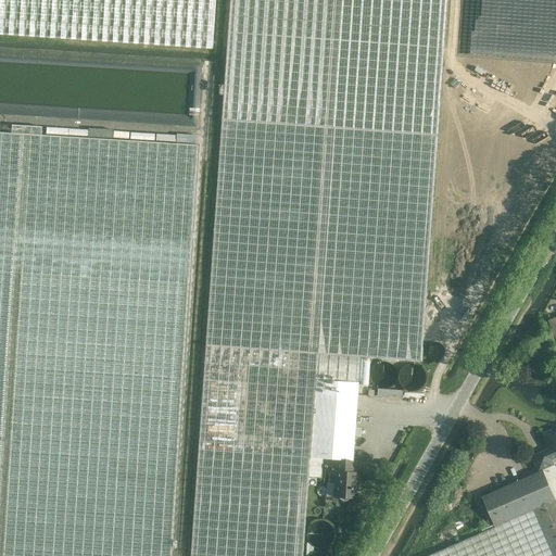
[(0,0),(0,34),(212,49),(214,0),(0,0)]
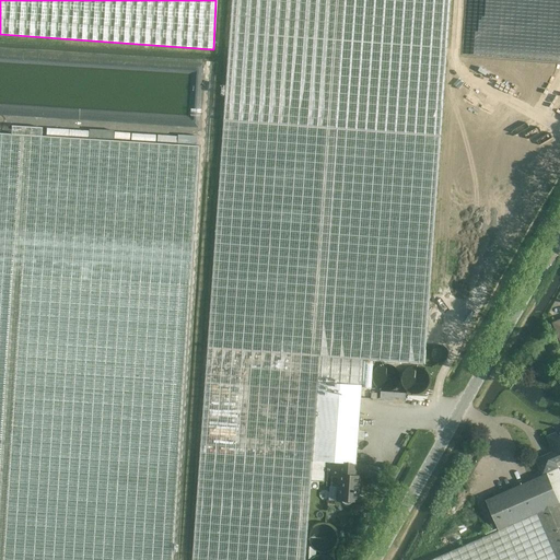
[(231,0),(223,120),(191,559),(304,559),(311,480),(323,481),(325,462),(339,463),(337,501),(341,501),(342,502),(342,503),(343,503),(345,503),(346,504),(347,504),(348,504),(349,503),(350,503),(351,503),(351,502),(352,502),(357,502),(358,481),(353,481),(356,464),(361,386),(362,359),(423,363),(440,136),(448,0),(231,0)]
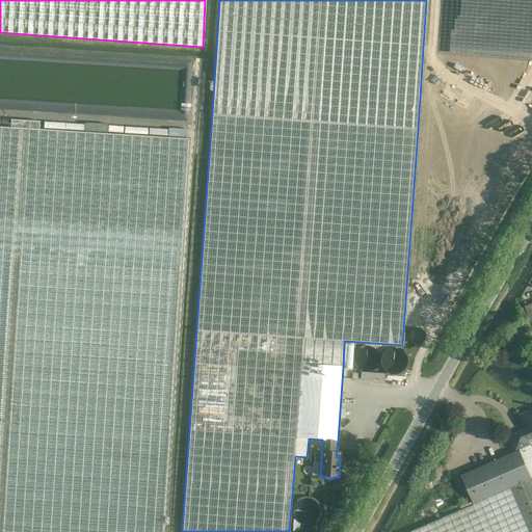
[(0,126),(0,531),(163,531),(188,138),(40,128),(40,122),(10,120),(10,127),(0,126)]
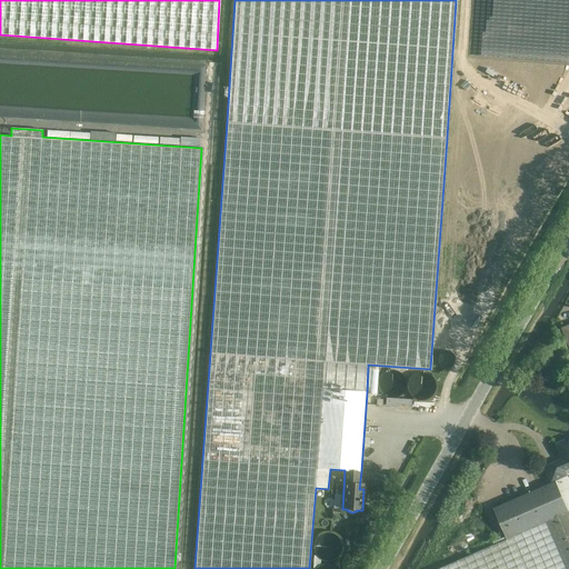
[(393,370),(392,370),(391,370),(389,371),(388,371),(387,371),(385,372),(383,373),(382,375),(381,376),(381,377),(380,378),(379,379),(379,381),(379,382),(378,383),(378,386),(379,387),(379,388),(379,390),(380,391),(381,392),(381,393),(382,395),(383,396),(386,397),(387,397),(388,398),(389,398),(391,398),(392,398),(393,398),(396,398),(397,398),(398,397),(400,397),(401,396),(402,395),(403,393),(403,392),(405,391),(406,389),(406,388),(406,387),(407,385),(407,383),(406,382),(406,380),(406,379),(405,378),(403,377),(403,376),(402,375),(401,373),(399,372),(398,371),(397,371),(396,371),(393,370)]
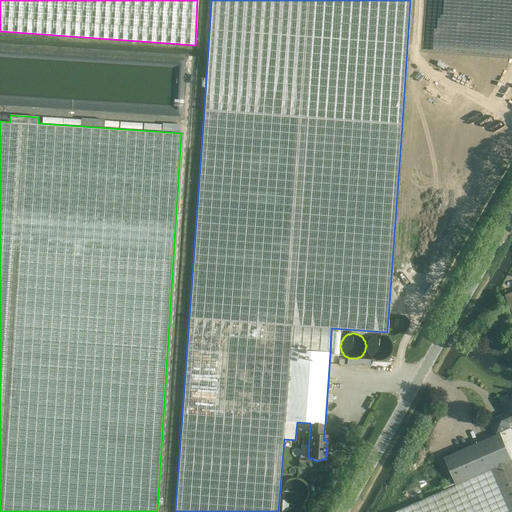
[(368,354),(368,355),(369,356),(370,357),(370,358),(371,358),(372,359),(374,360),(375,360),(376,361),(379,361),(381,361),(382,360),(383,360),(385,359),(386,359),(387,358),(388,357),(389,356),(389,355),(390,355),(390,354),(391,353),(391,351),(392,350),(392,349),(392,348),(392,347),(392,346),(391,345),(391,344),(391,343),(390,342),(390,341),(389,340),(388,339),(387,338),(387,337),(386,337),(385,336),(384,336),(383,335),(381,335),(380,335),(379,335),(378,335),(377,335),(376,335),(375,336),(374,336),(372,337),(371,338),(369,339),(368,340),(368,341),(367,342),(367,343),(366,344),(366,345),(366,346),(366,348),(366,349),(366,350),(366,351),(367,352),(367,353),(368,354)]
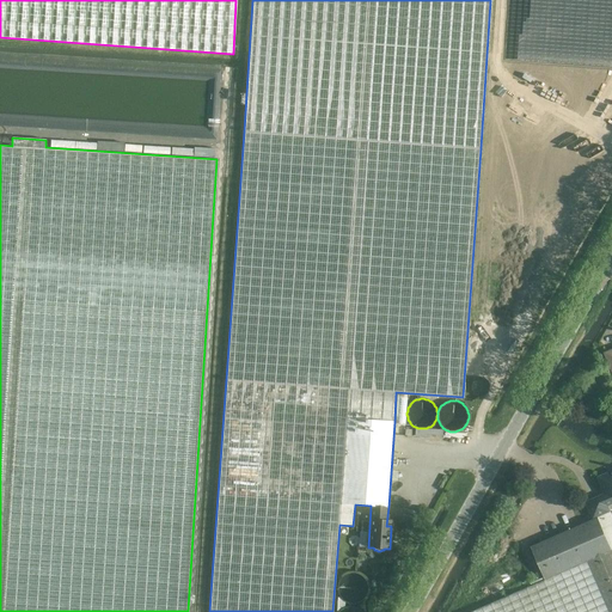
[(545,580),(470,611),(611,611),(611,516),(610,512),(607,506),(611,503),(611,476),(610,476),(609,473),(599,478),(606,494),(587,502),(594,519),(543,542),(531,548),(545,580)]
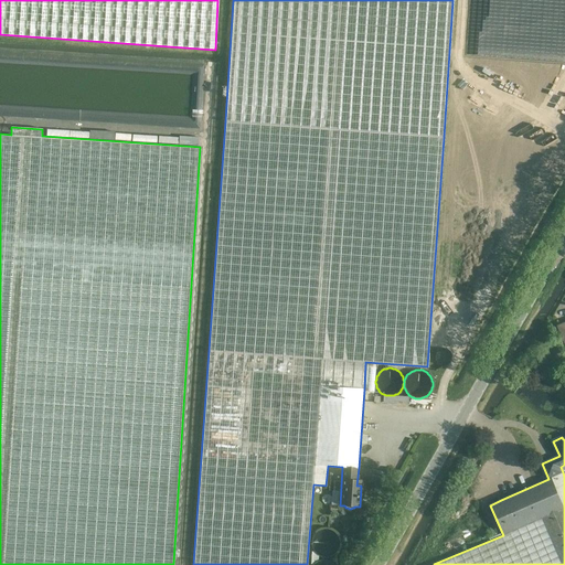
[(342,542),(342,540),(341,536),(339,533),(338,532),(333,529),(330,529),(328,529),(326,529),(322,530),(320,531),(318,532),(317,535),(316,537),(315,540),(315,542),(315,545),(316,547),(319,552),(320,553),(322,554),(326,555),(328,556),(331,555),(333,555),(334,554),(338,552),(340,550),(341,547),(342,545),(342,542)]
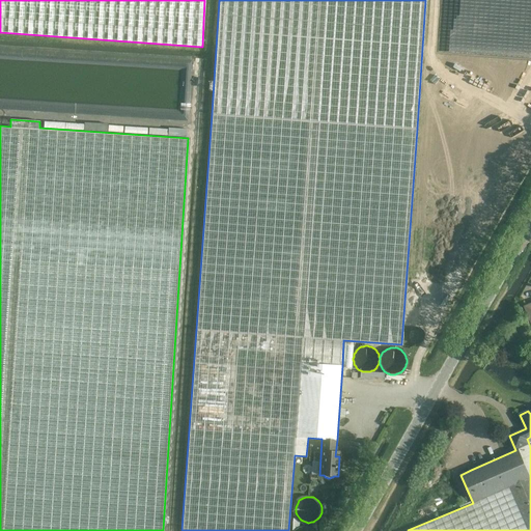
[(419,519),(453,508),(459,506),(456,497),(417,509),(419,519)]
